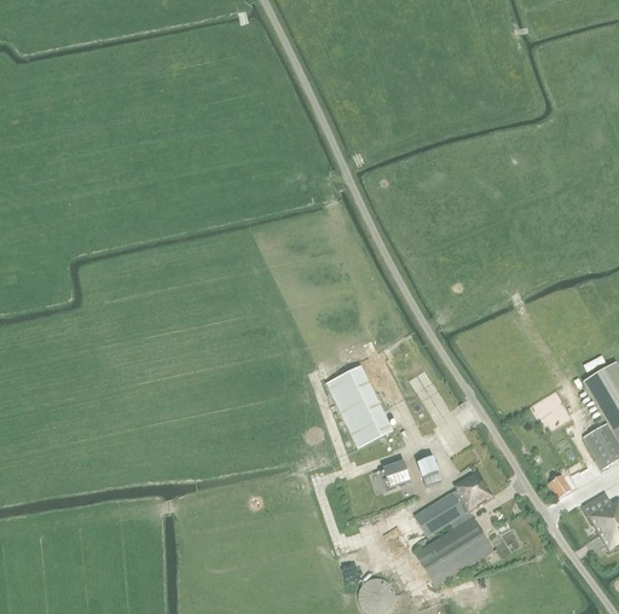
[(608,421),(583,435),(602,468),(618,457),(618,363),(617,359),(585,380),(608,421)]
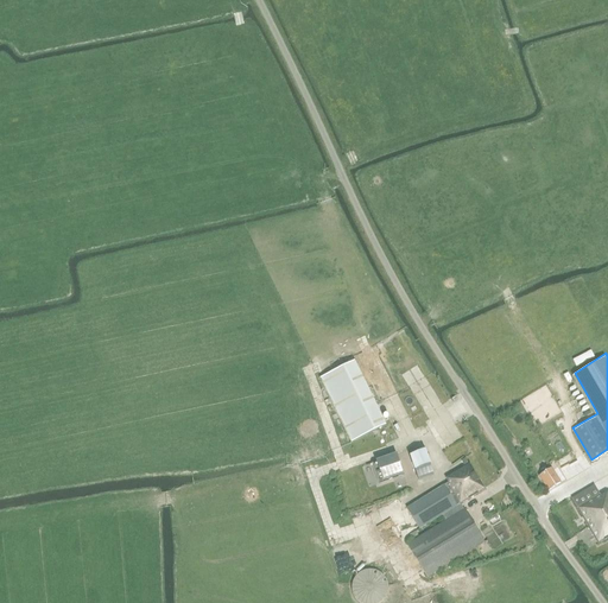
[(386,420),(354,357),(320,374),(350,438),(386,420)]
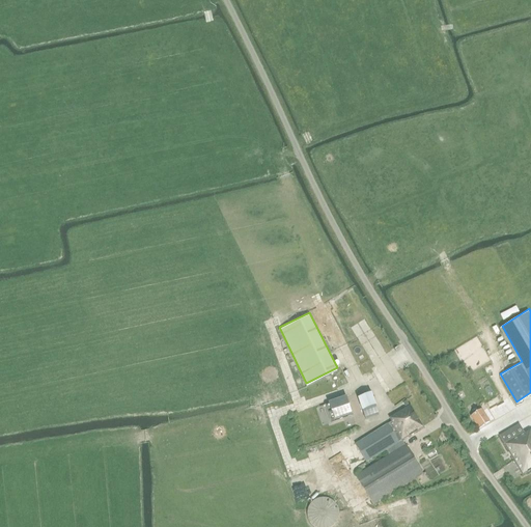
[(365,416),(379,411),(374,403),(375,401),(371,389),(357,395),(365,416)]
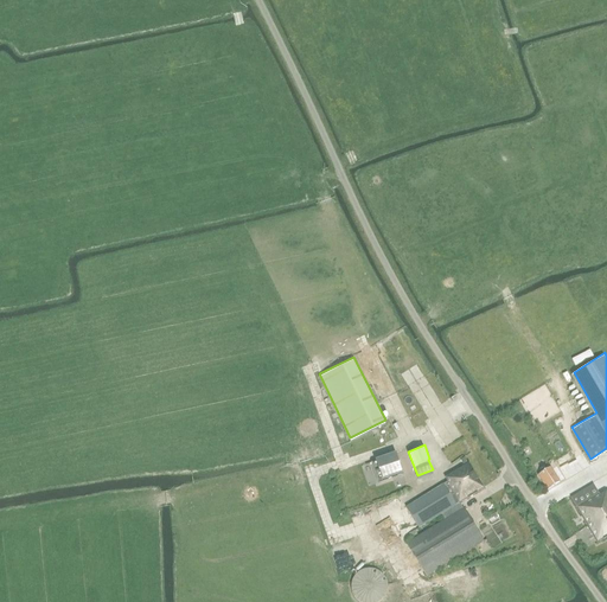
[(371,459),(378,479),(403,469),(396,449),(371,459)]
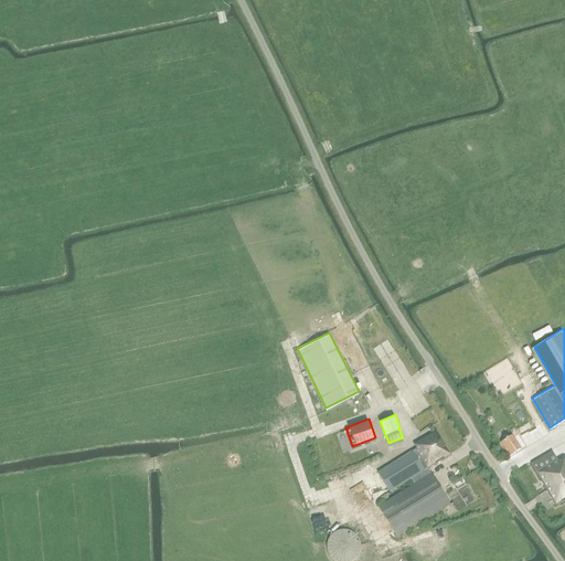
[(411,476),(414,480),(377,503),(396,535),(450,501),(428,465),(449,451),(436,429),(413,441),(417,448),(414,450),(413,447),(377,469),(390,489),(411,476)]
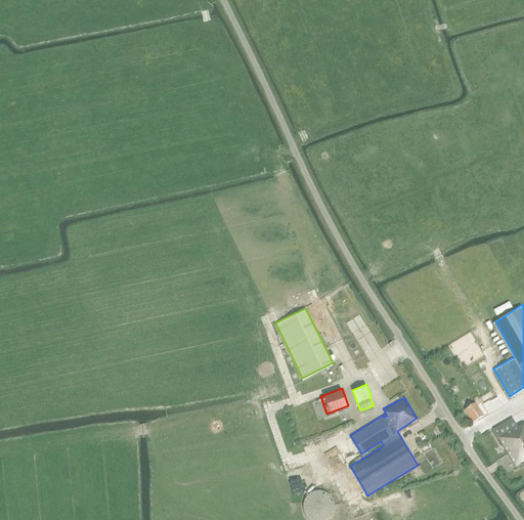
[(465,407),(473,420),(483,413),(475,400),(465,407)]
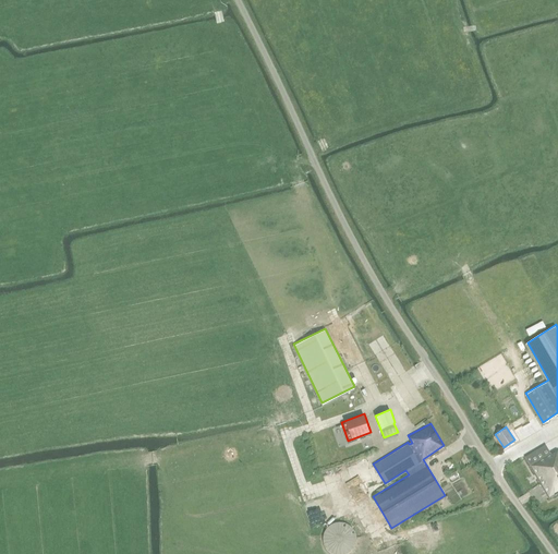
[(557,448),(552,453),(545,442),(524,454),(548,496),(557,490),(557,448)]
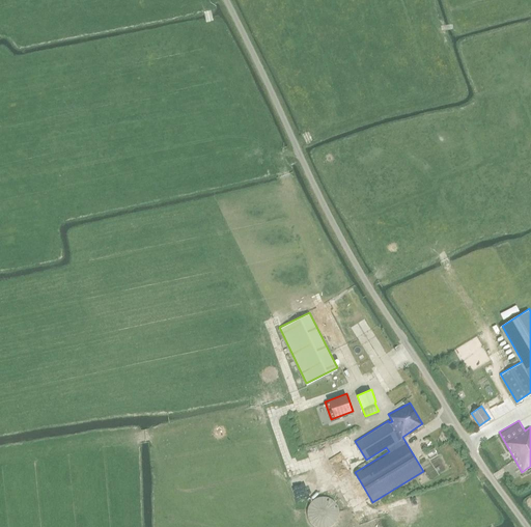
[(326,494),(324,494),(322,494),(319,495),(316,495),(314,496),(312,498),(310,500),(308,502),(307,504),(307,507),(306,509),(307,512),(307,515),(308,518),(310,520),(312,522),(314,523),(316,525),(318,525),(322,526),(324,526),(327,525),(329,525),(332,523),(334,522),(335,520),(337,518),(338,515),(338,512),(338,509),(338,507),(337,504),(336,502),(335,500),(333,498),(331,496),(329,495),(326,494)]
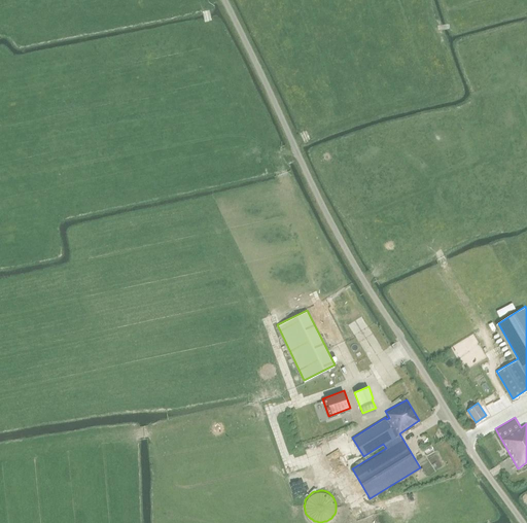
All buildings are outlined.
